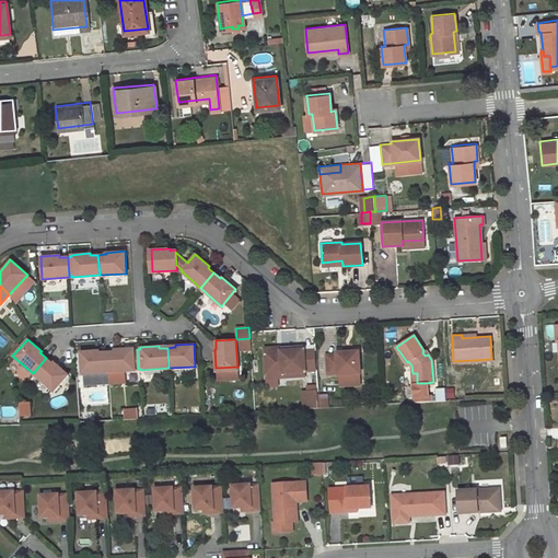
[(138,369),(137,349),(134,350),(134,348),(114,349),(115,351),(106,351),(108,372),(135,370),(135,369),(138,369)]
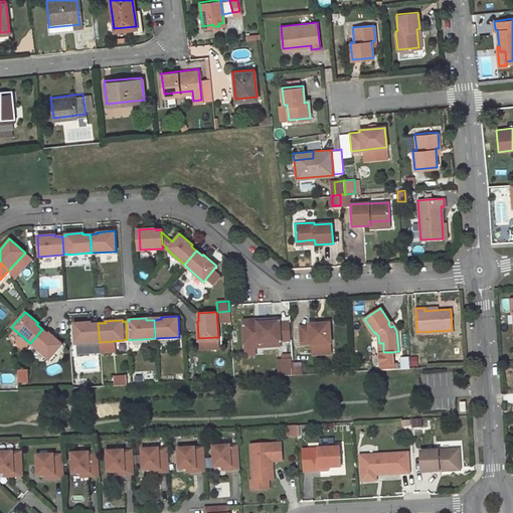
[(276,321),(240,323),(241,343),(259,342),(260,344),(278,343),(276,321)]
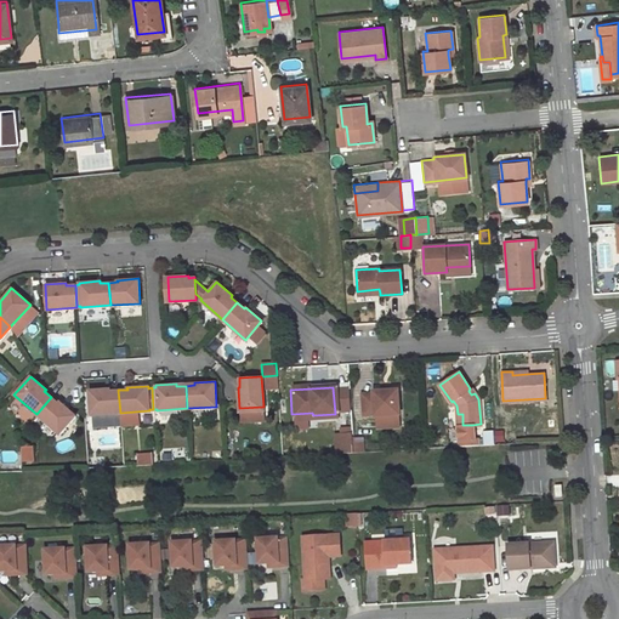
[(109,388),(89,390),(90,414),(120,413),(118,390),(109,391),(109,388)]
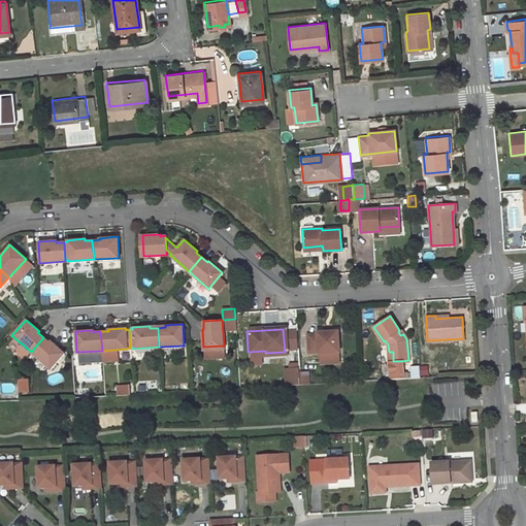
[(317,333),(306,333),(308,352),(318,351),(318,352),(319,352),(337,351),(338,351),(337,330),(329,331),(324,331),(317,332),(317,333)]
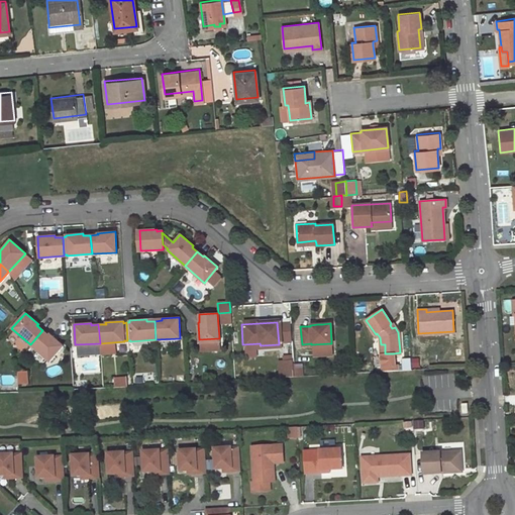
[(48,361),(62,345),(48,334),(47,335),(42,330),(30,344),(48,361)]
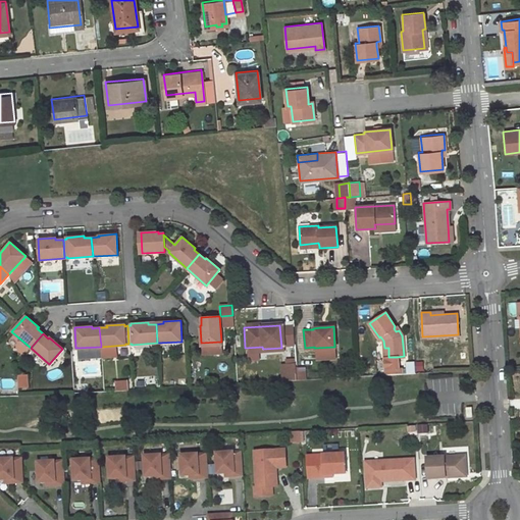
[(333,347),(315,348),(316,358),(333,357),(333,347)]
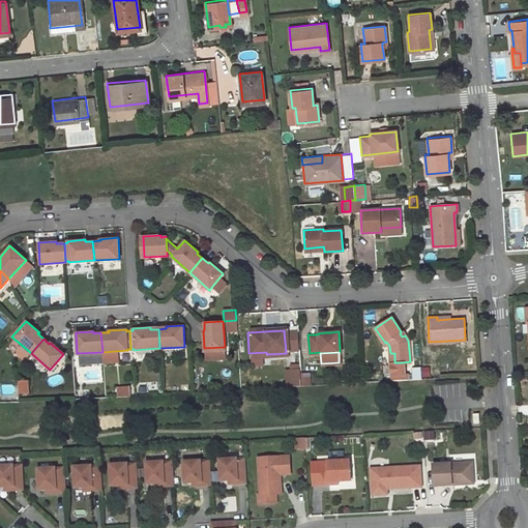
[(391,379),(407,378),(407,373),(404,374),(403,362),(394,362),(390,362),(391,379)]
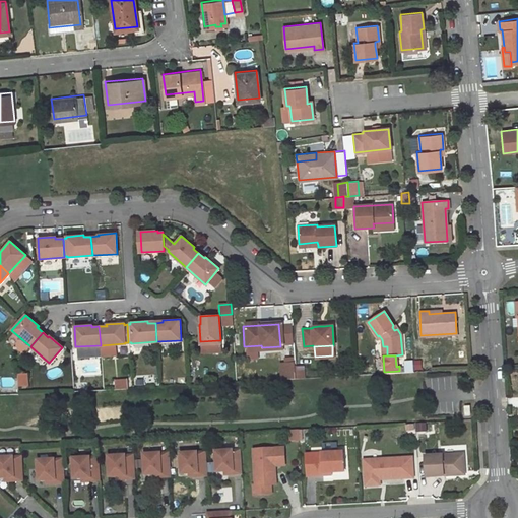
[(412,371),(412,360),(404,361),(404,366),(405,371),(412,371)]
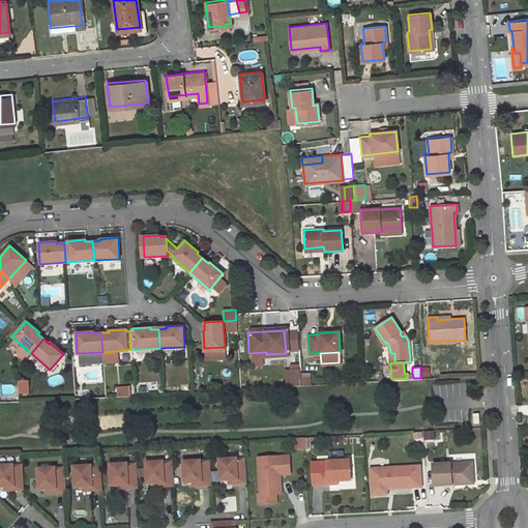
[(300,373),(299,369),(289,370),(290,385),(300,384),(300,373)]
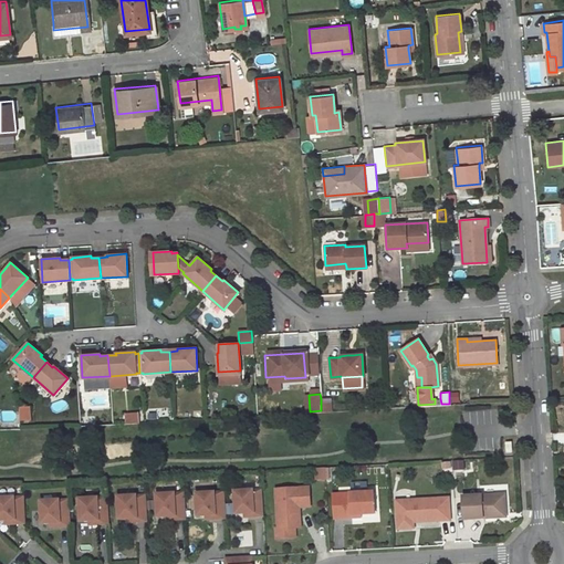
[(330,410),(330,397),(321,398),(321,410),(330,410)]
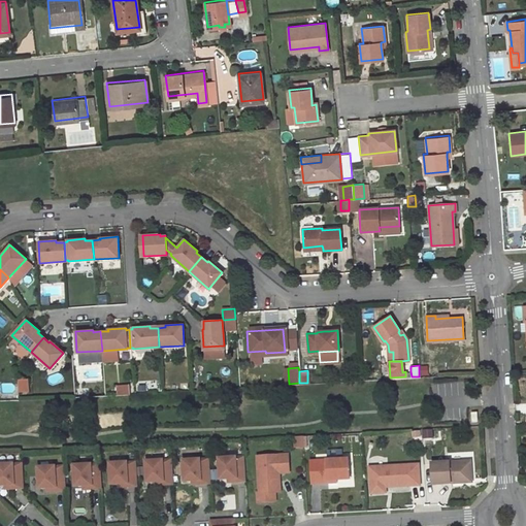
[(302,434),(293,435),(294,447),(303,446),(302,434)]
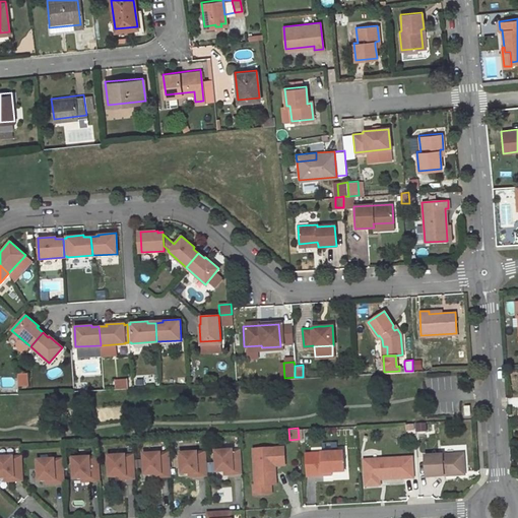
[(252,483),(253,493),(269,492),(269,483),(268,464),(273,464),(284,463),(283,446),(252,448),(254,483),(252,483)]
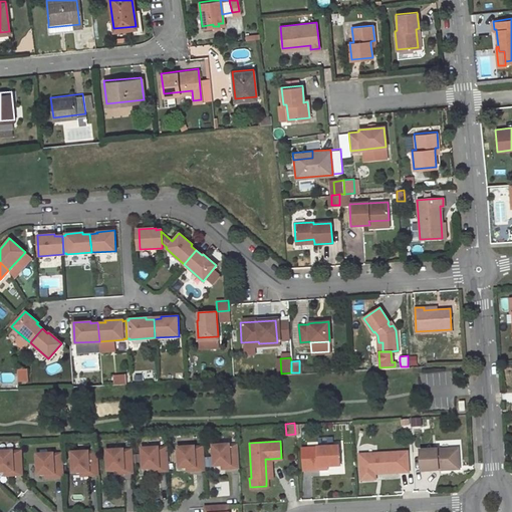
[(229,443),(212,444),(213,465),(221,465),(230,464),(230,468),(238,467),(237,447),(229,448),(229,443)]
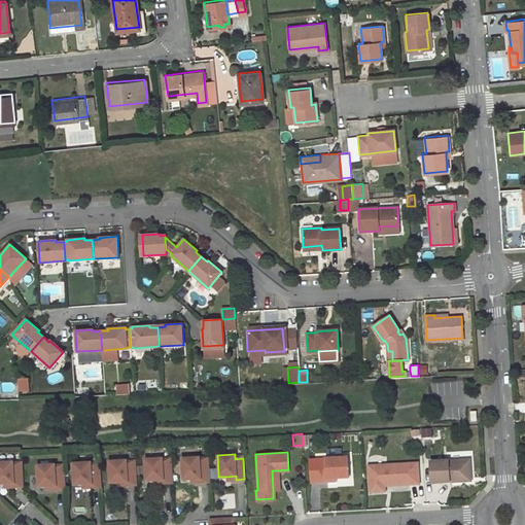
[(162,457),(144,458),(145,480),(153,480),(163,479),(163,483),(171,482),(170,461),(162,462),(162,457)]
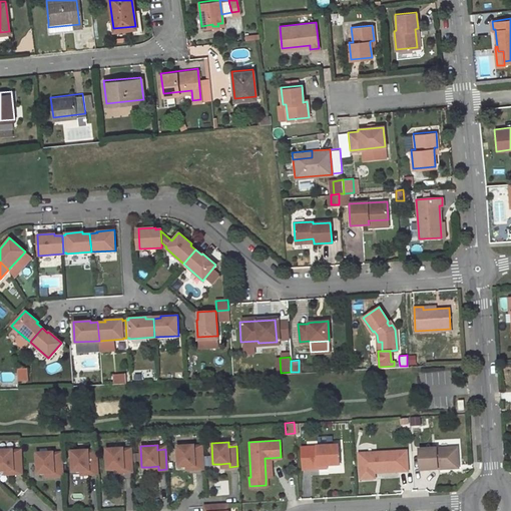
[(193,445),(176,446),(177,466),(185,466),(194,465),(194,469),(202,468),(201,448),(193,449),(193,445)]
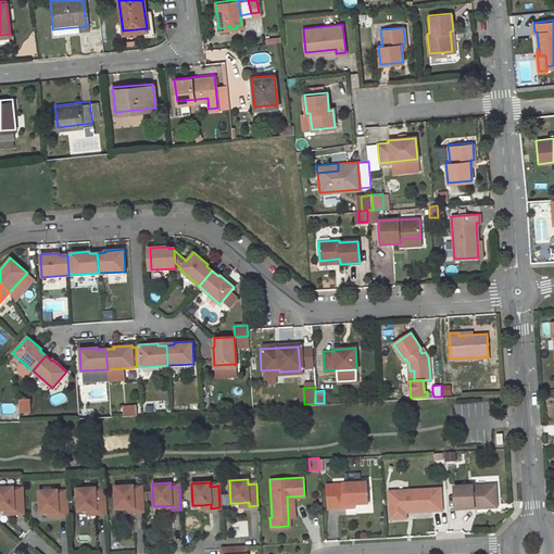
[(366,482),(335,483),(336,507),(345,506),(344,504),(367,502),(366,482)]
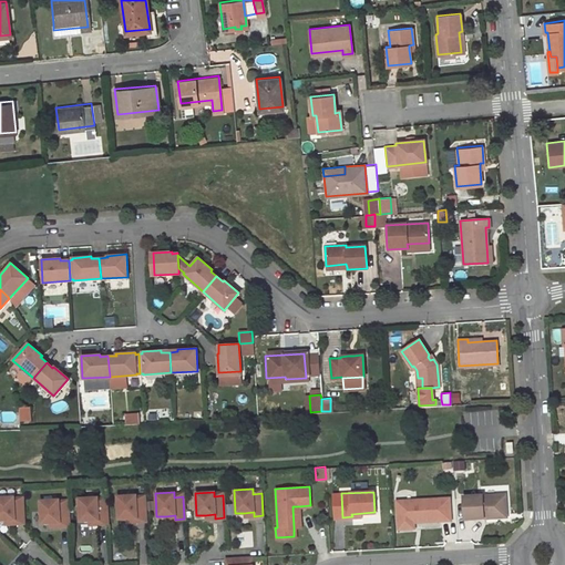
[(504,493),(462,495),(463,519),(483,517),(483,514),(505,513),(504,493)]
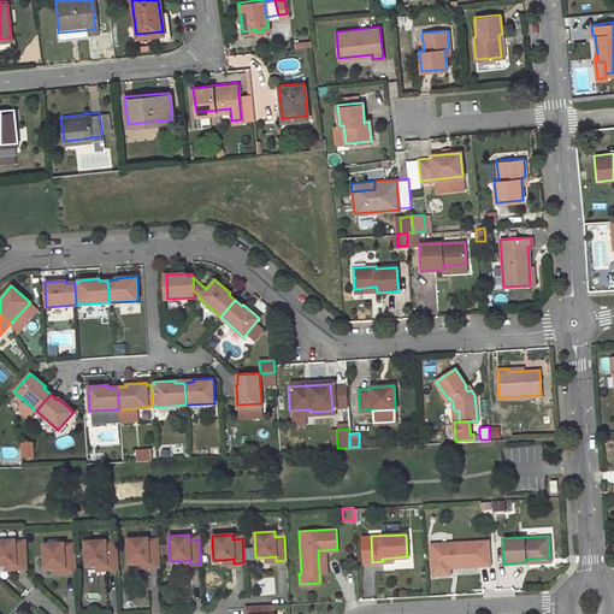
[(147,537),(127,538),(129,564),(137,564),(148,562),(148,567),(159,566),(158,542),(147,543),(147,537)]
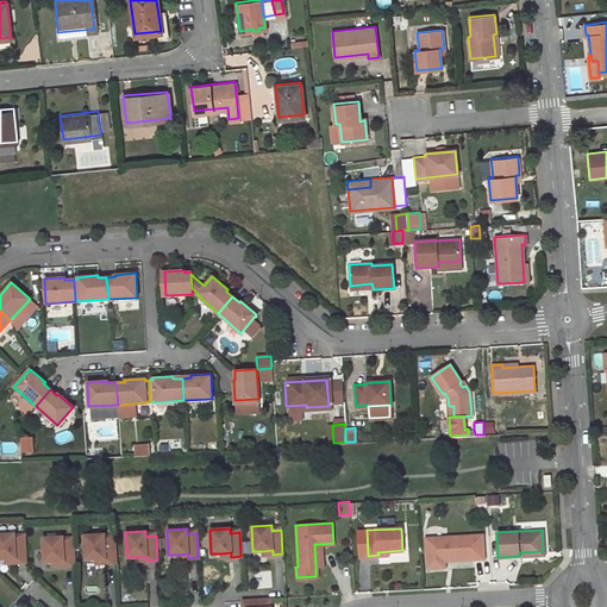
[(14,533),(0,533),(0,558),(5,558),(16,558),(16,563),(25,562),(24,538),(14,539),(14,533)]
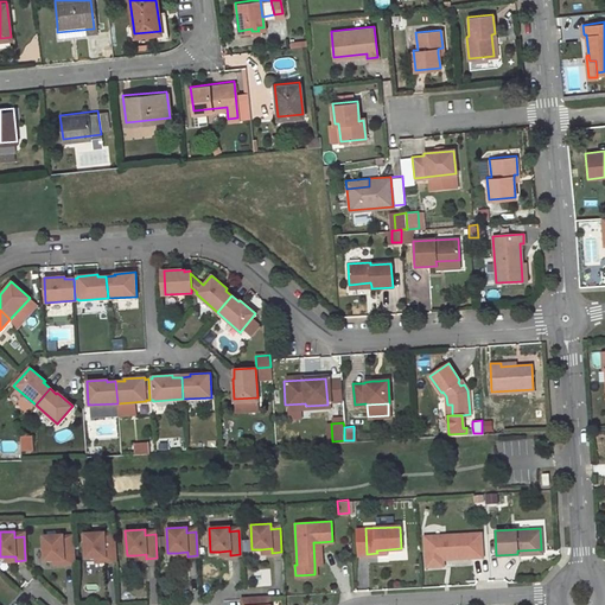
[(113,532),(84,533),(86,558),(94,558),(104,556),(104,561),(115,560),(113,532)]
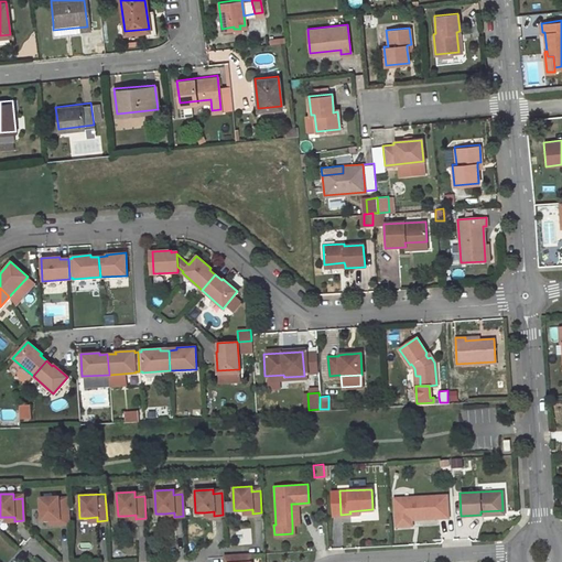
[(446,495),(393,498),(396,520),(411,519),(447,516),(446,495)]
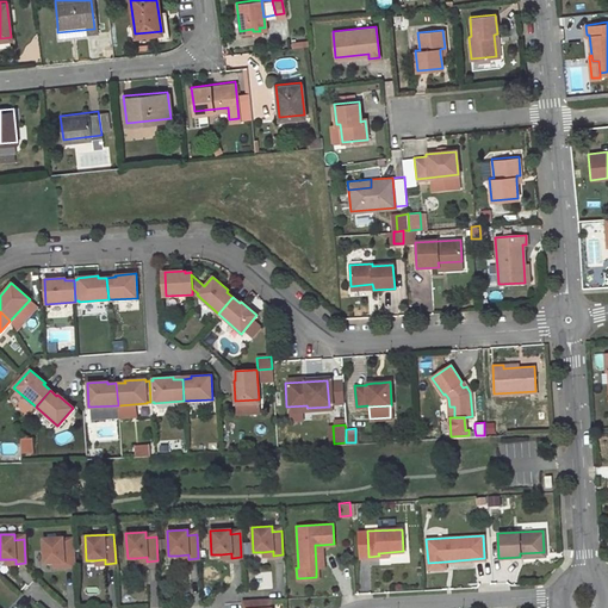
[(63,537),(43,538),(44,563),(54,563),(63,562),(64,566),(74,565),(73,541),(63,543),(63,537)]
